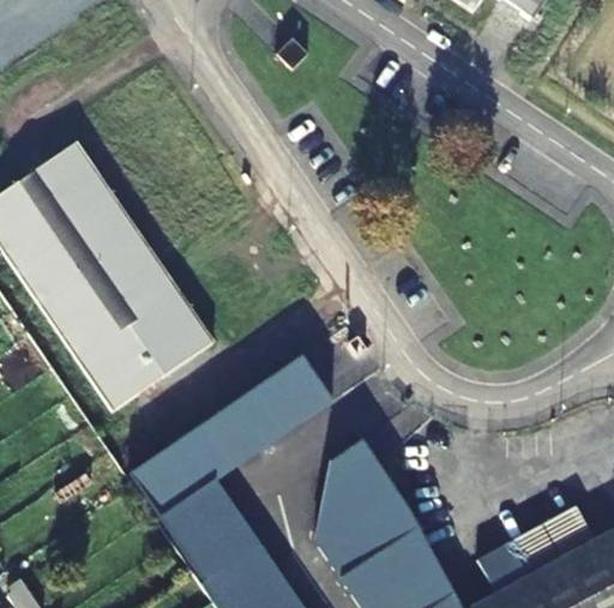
[(457,0),(471,10),(479,0),(504,0),(530,18),(541,0),(457,0)]
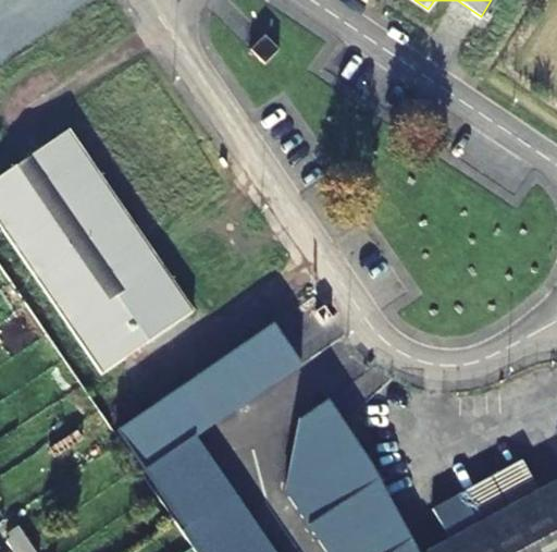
[(279,48),(265,34),(252,48),(265,61),(279,48)]
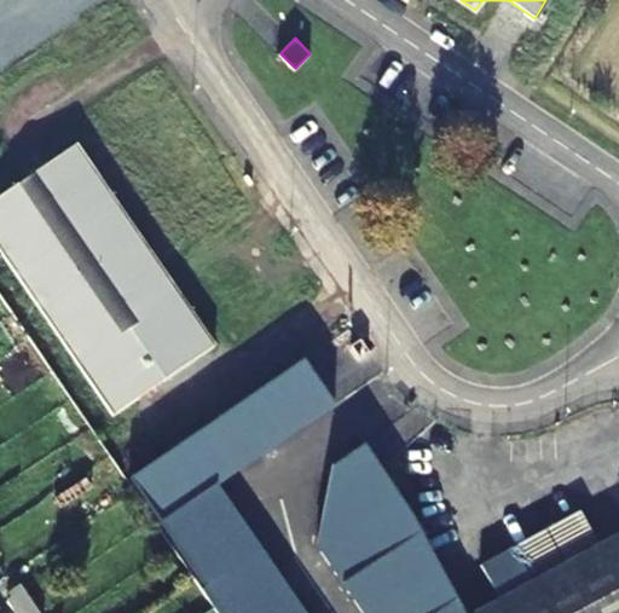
[(77,142),(0,194),(0,247),(113,412),(215,343),(77,142)]
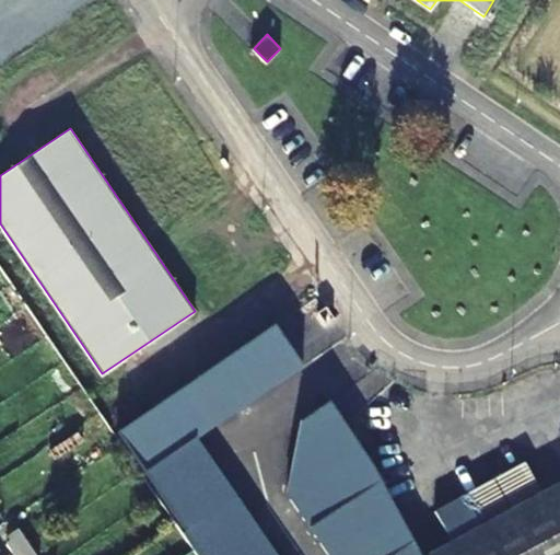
[(481,524),(424,554),(559,554),(559,480),(541,490),(525,461),(465,495),(481,524)]
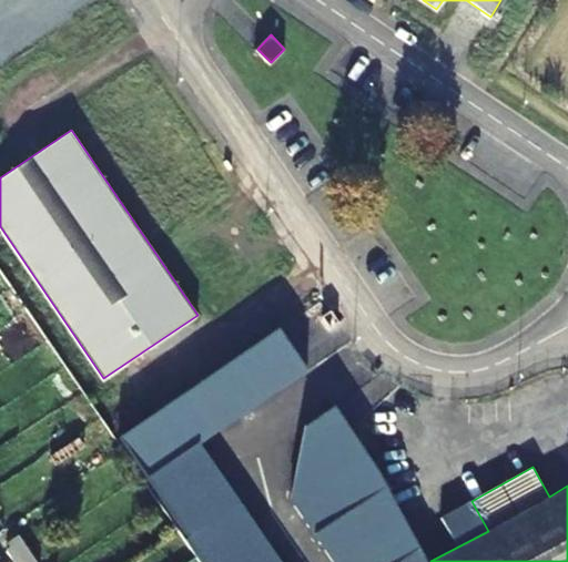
[(16,558),(29,549),(20,534),(10,541),(12,545),(9,548),(16,558)]
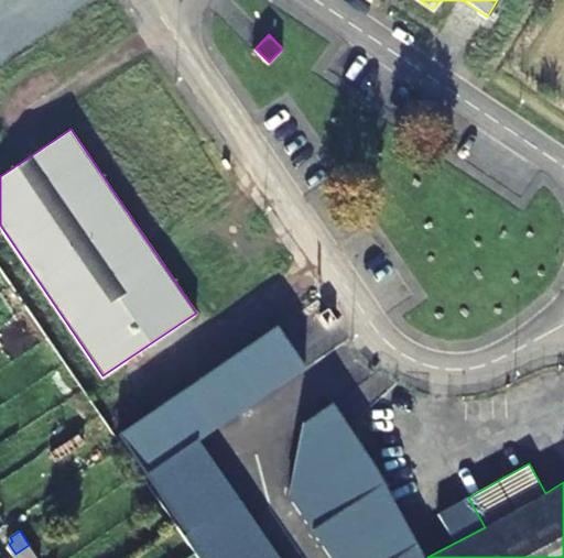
[(165,533),(125,557),(174,557),(179,556),(165,533)]
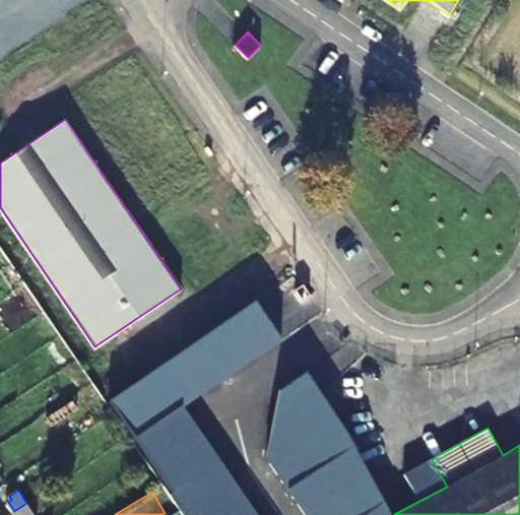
[(26,503),(14,511),(16,514),(35,514),(28,505),(26,503)]
